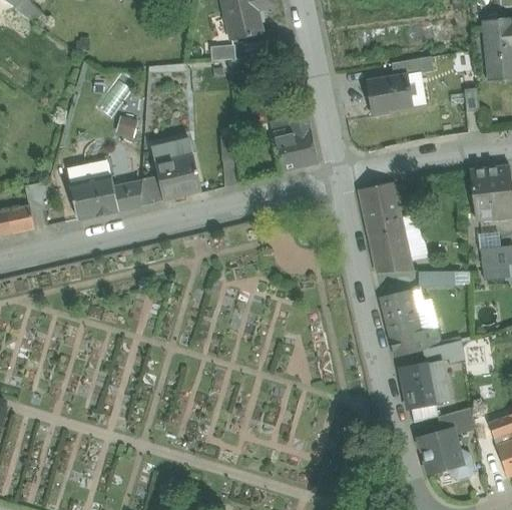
[(0,20),(5,23),(14,8),(3,0),(0,0),(0,20)]
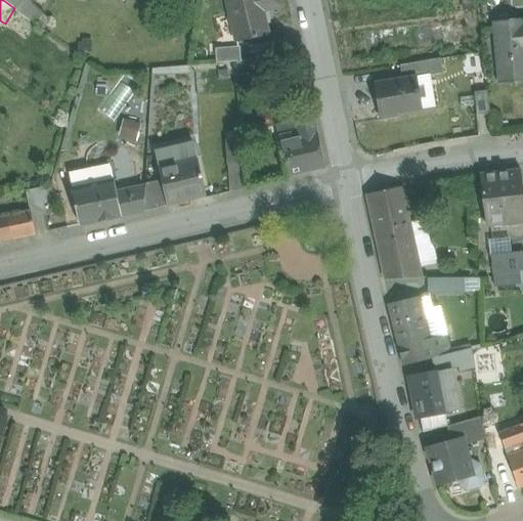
[(3,0),(14,8),(22,0),(3,0)]
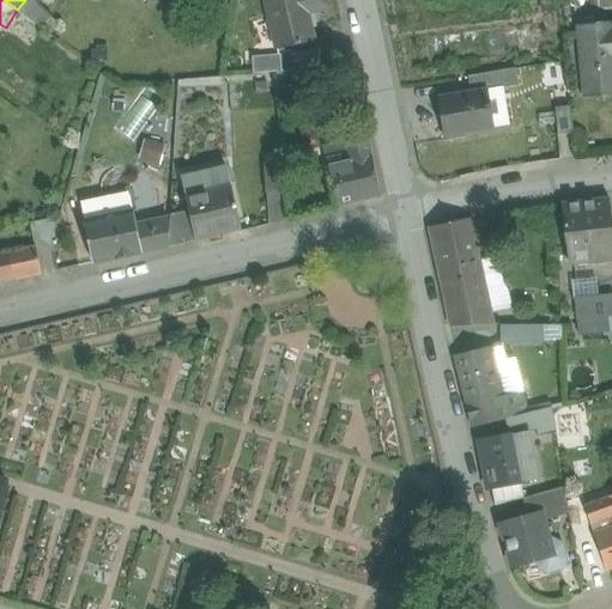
[(25,0),(17,10),(41,25),(52,14),(37,1),(36,0),(25,0)]
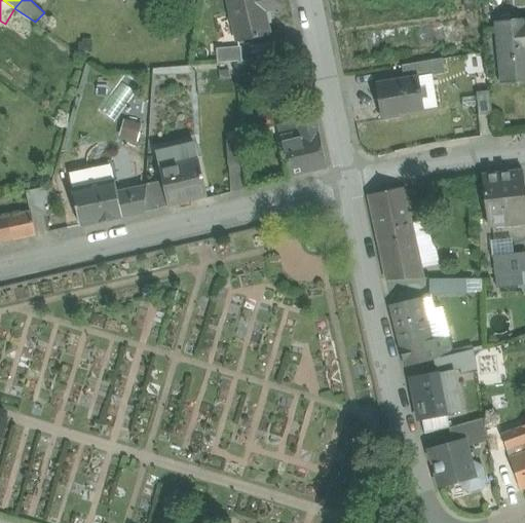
[(225,0),(234,42),(270,34),(265,9),(280,6),(279,0),(225,0)]
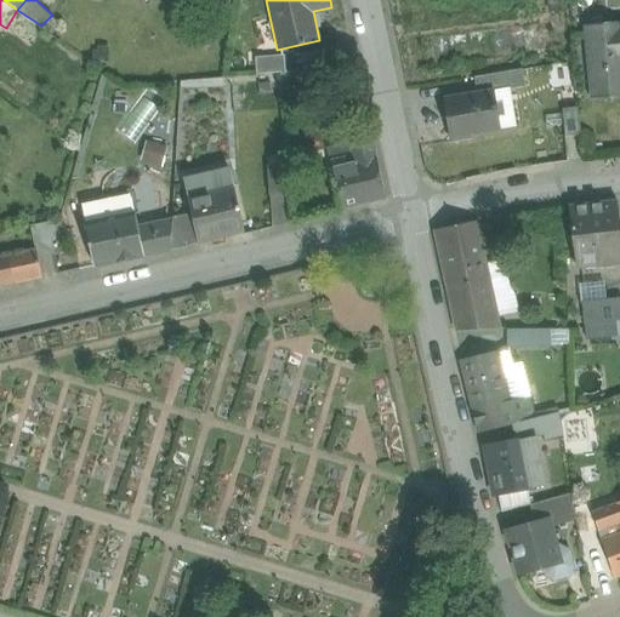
[(29,44),(41,26),(17,10),(6,28),(29,44)]
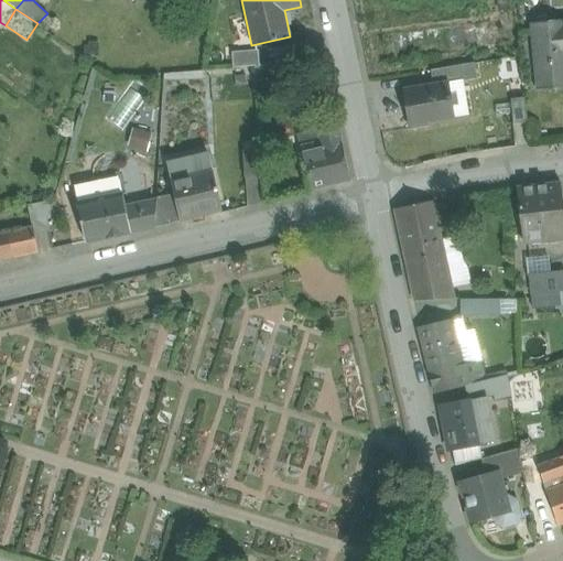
[(562,22),(531,25),(538,87),(562,84),(562,22)]
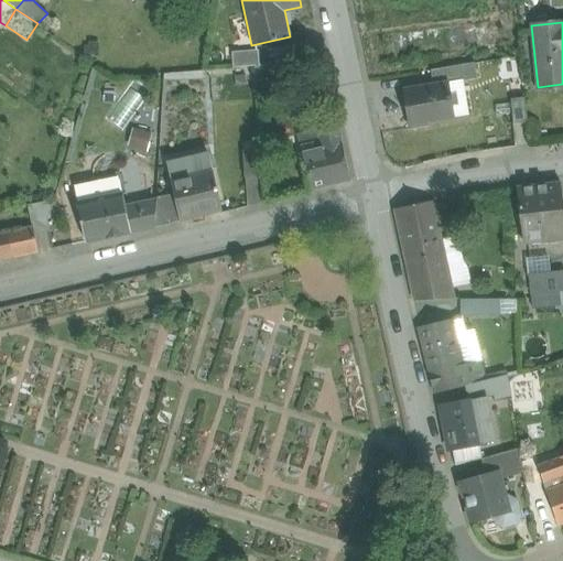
[(257,49),(233,51),(234,65),(255,64),(258,64),(257,49)]
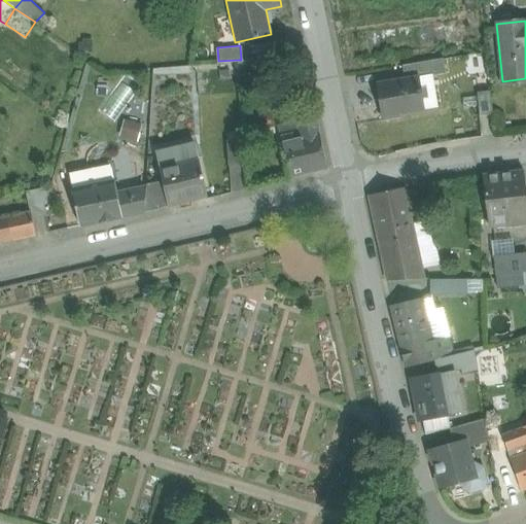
[(442,57),(427,60),(430,74),(444,72),(442,57)]
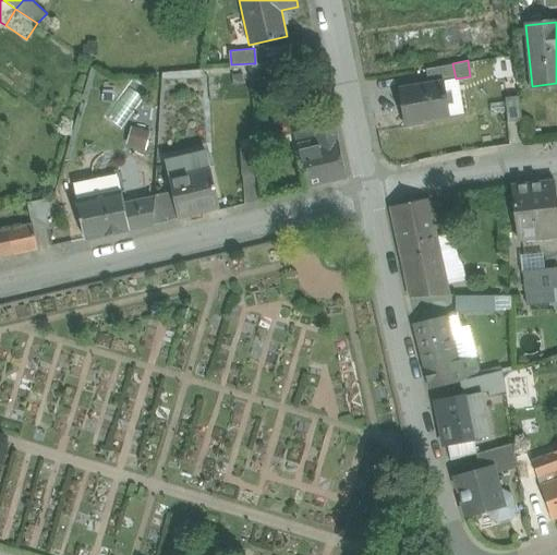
[(255,63),(252,63),(253,79),(278,77),(276,61),(255,63)]
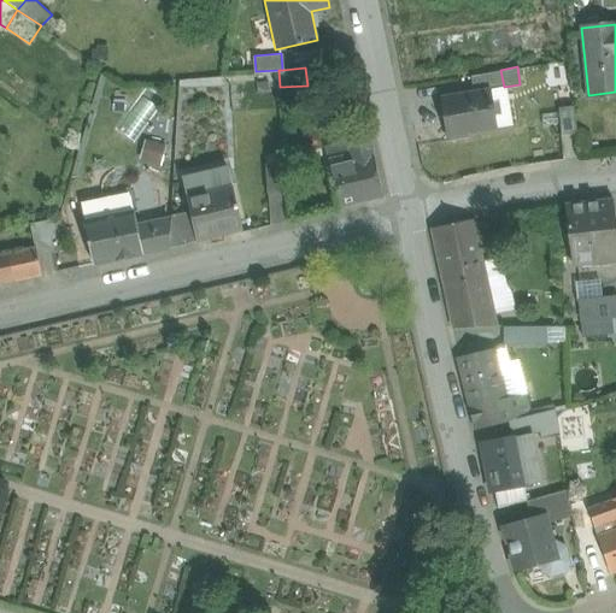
[(500,70),(469,75),(471,90),(486,87),(487,89),(504,87),(500,70)]
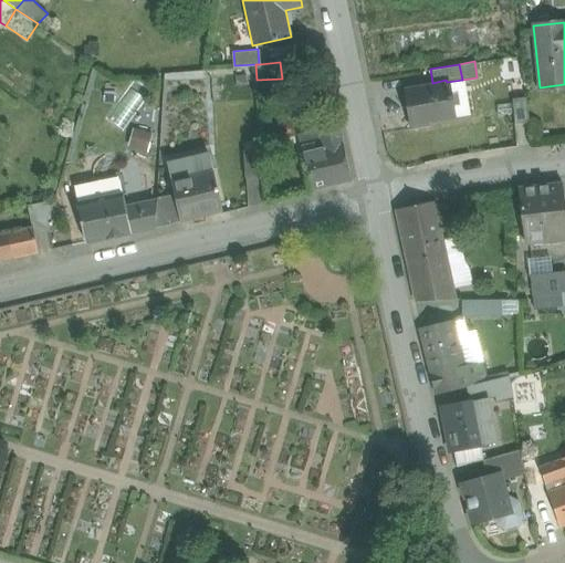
[(432,83),(404,89),(411,126),(427,123),(426,121),(453,115),(447,82),(446,80),(432,83)]
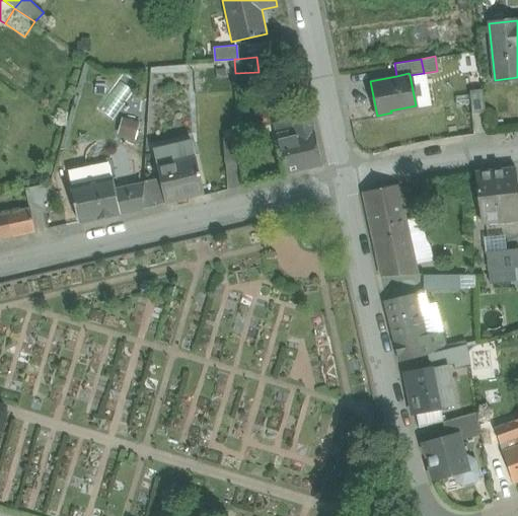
[(424,73),(410,75),(416,105),(430,102),(424,73)]
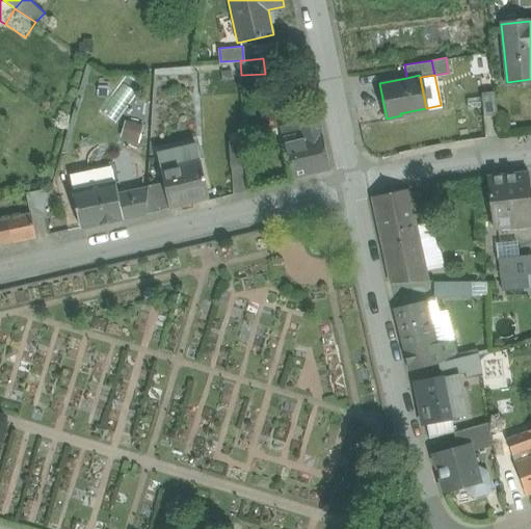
[(123,81),(102,109),(113,117),(134,89),(123,81)]
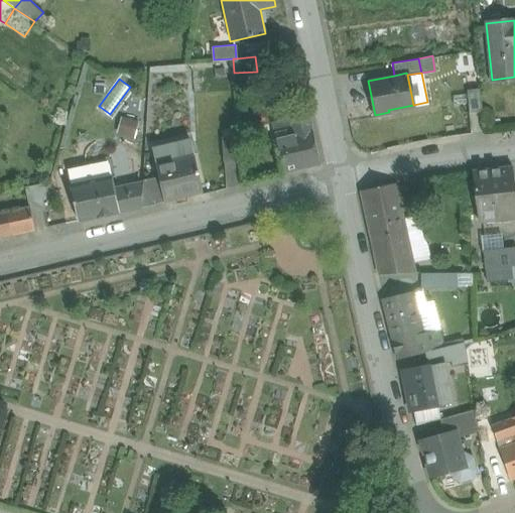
[(478,82),(466,83),(468,106),(480,105),(478,82)]
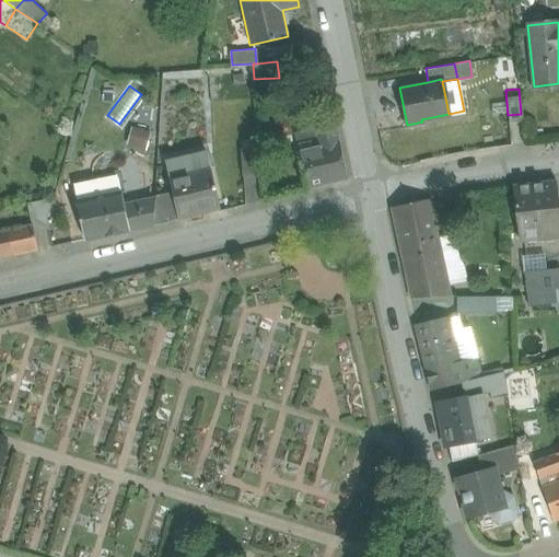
[(333,114),(313,117),(314,123),(319,147),(339,142),(333,114)]
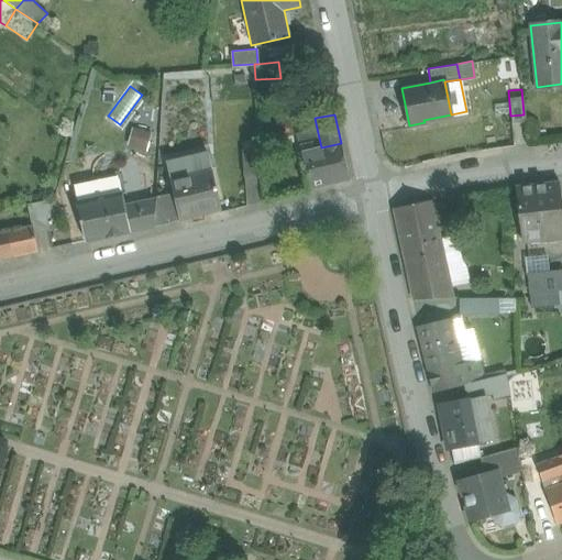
[(297,128),(300,144),(313,142),(315,149),(321,147),(316,123),(297,128)]
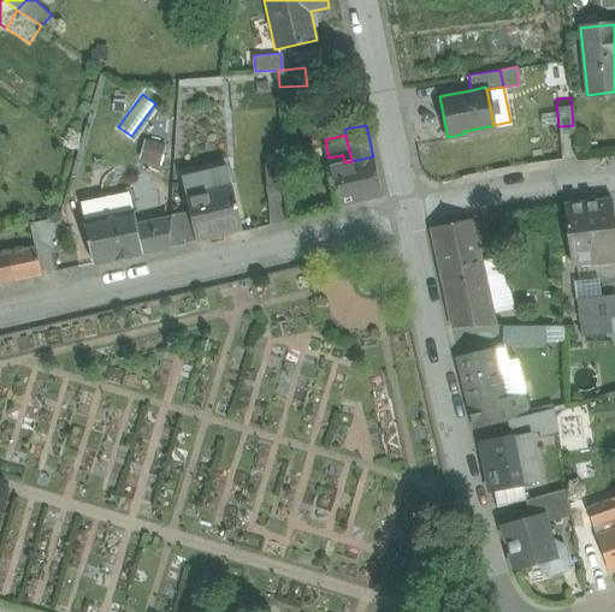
[(167,148),(146,144),(143,160),(164,164),(167,148)]
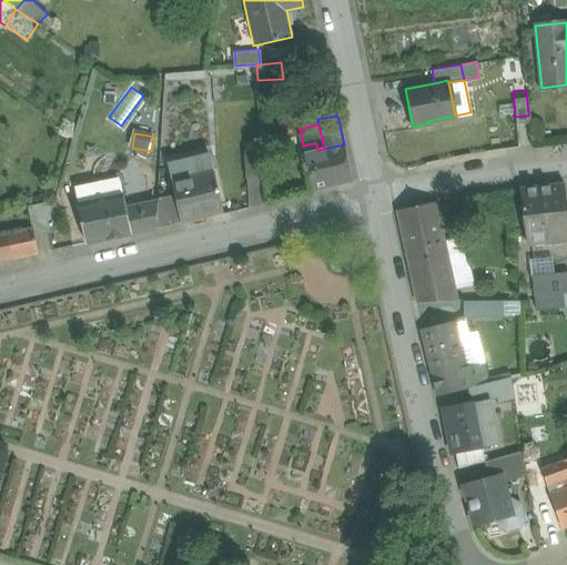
[(324,149),(317,150),(316,143),(303,145),(304,153),(303,153),(312,190),(352,180),(344,144),(324,149)]
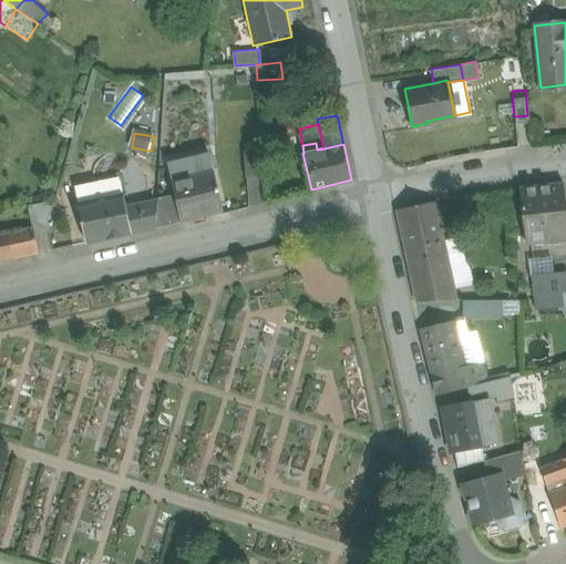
[(259,150),(244,151),(245,176),(260,175),(259,150)]
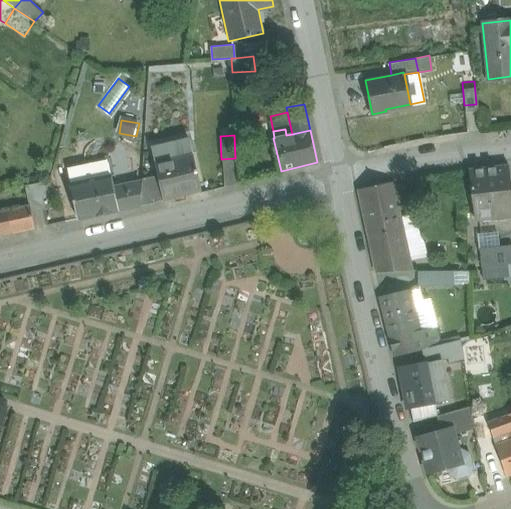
[(188,138),(151,147),(163,198),(177,195),(186,193),(200,189),(188,138)]
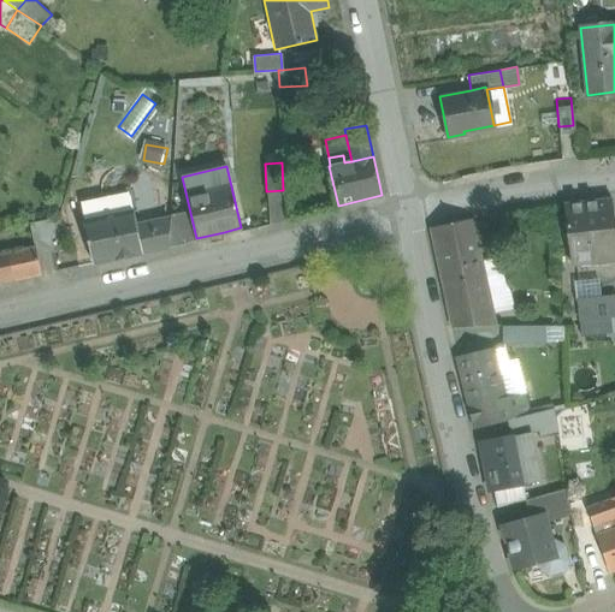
[(130,191),(82,201),(87,223),(135,212),(130,191)]
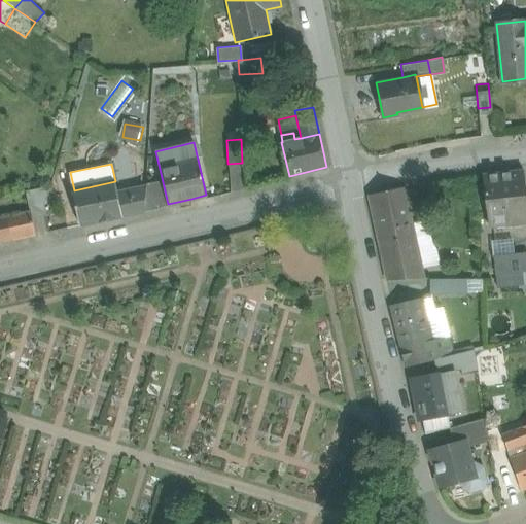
[(525,199),(523,170),(483,175),(486,207),(488,223),(525,218),(525,203),(525,202),(525,199)]
